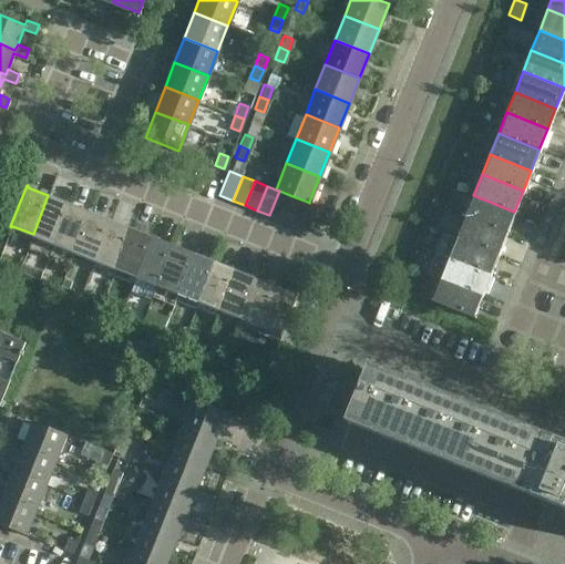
[(283,221),(293,196),(279,191),(269,215),(283,221)]
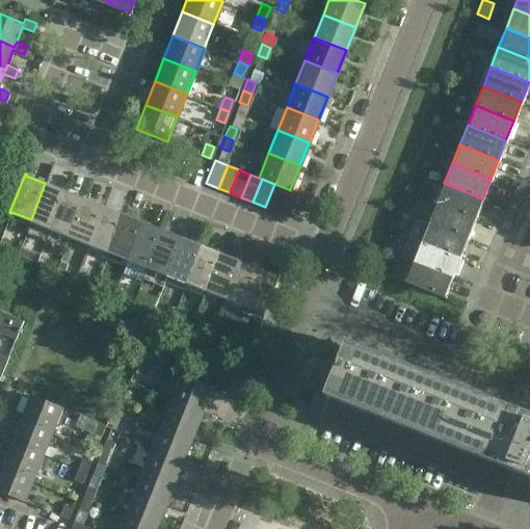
[(51,228),(64,191),(45,183),(31,219),(51,228)]
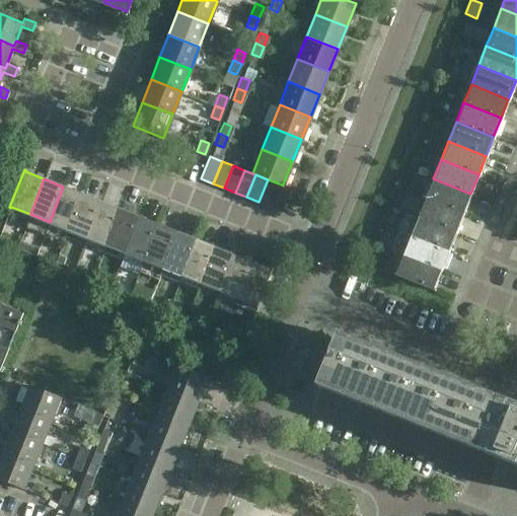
[(463,213),(470,194),(433,178),(426,198),(463,213)]
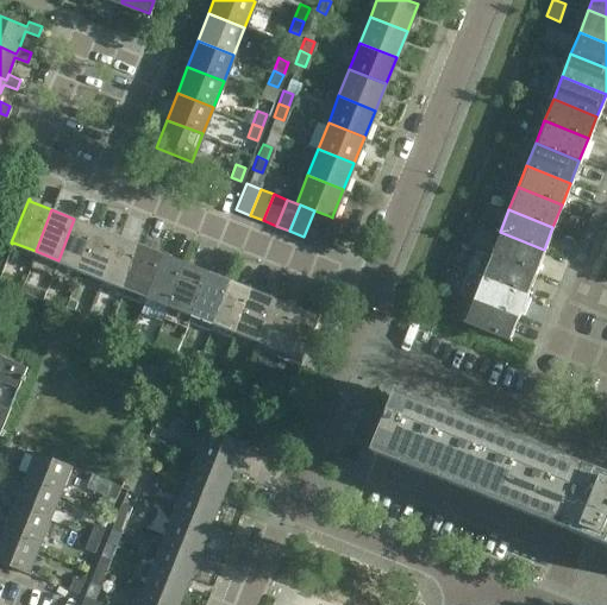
[(317,241),(327,215),(314,210),(304,237),(317,241)]
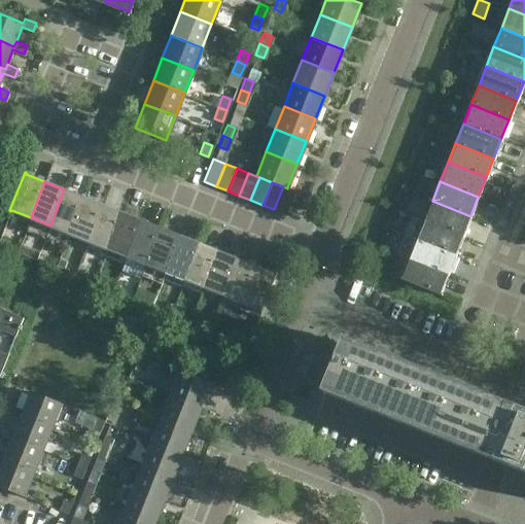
[(294,190),(287,187),(287,188),(283,186),(274,209),(285,214),(294,190)]
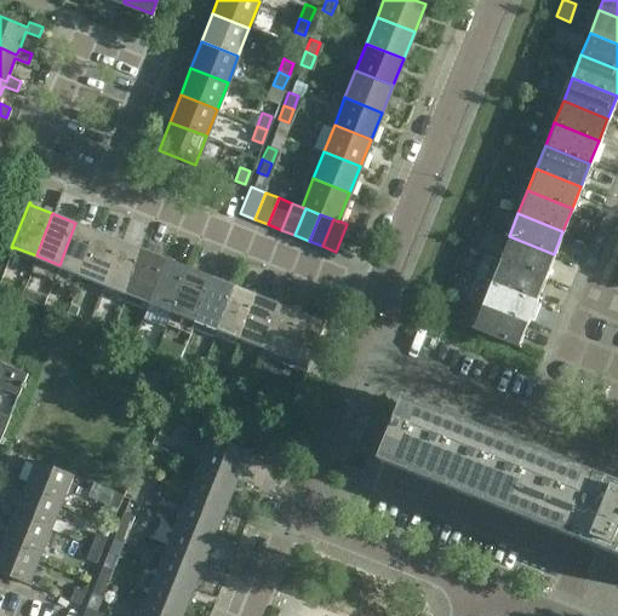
[(81,274),(98,231),(75,223),(59,265),(81,274)]
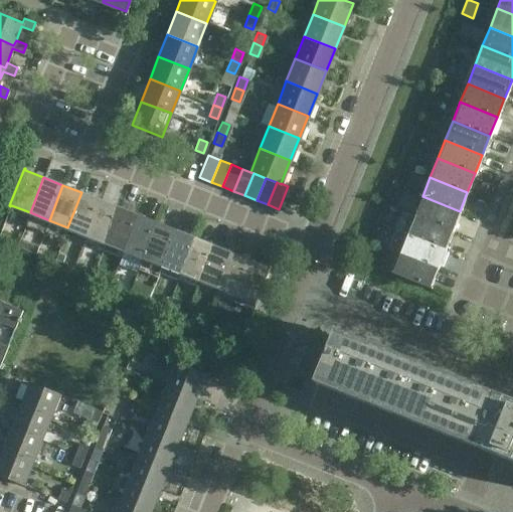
[(387,188),(382,202),(388,204),(394,191),(387,188)]
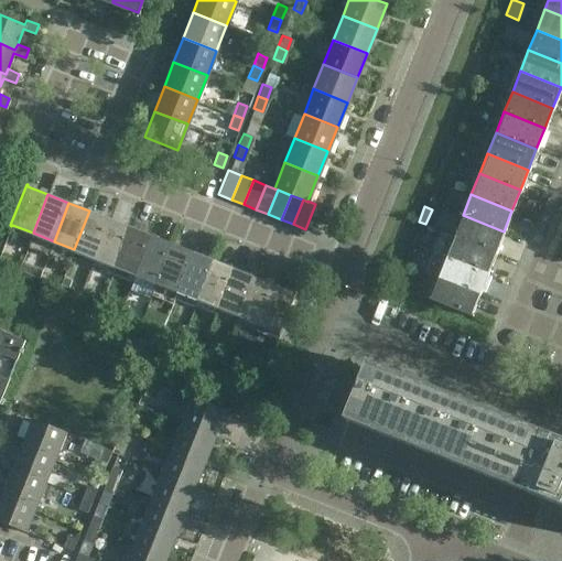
[(94,257),(108,218),(89,211),(74,249),(94,257)]
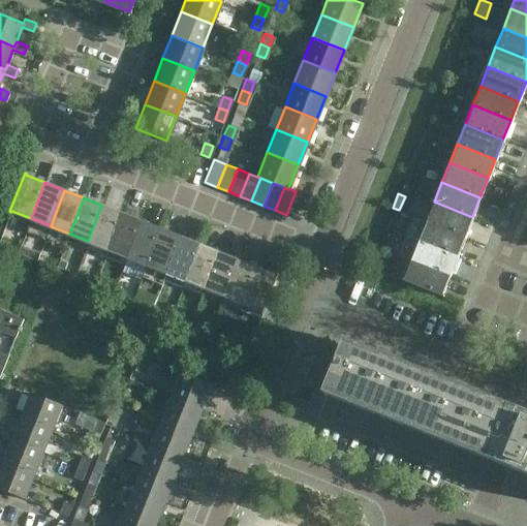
[(464,236),(472,217),(434,202),(426,220),(464,236)]
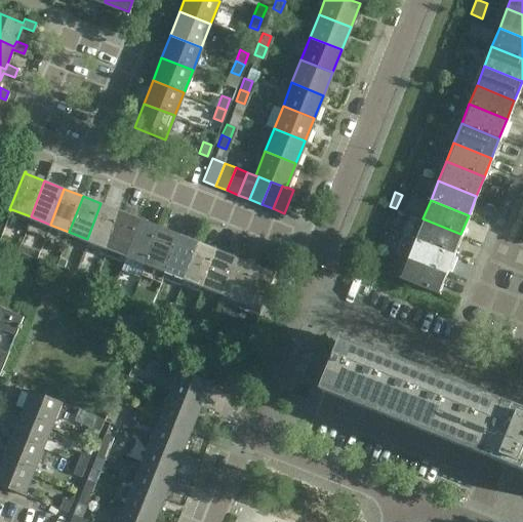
[(107,247),(120,211),(101,203),(87,239),(107,247)]
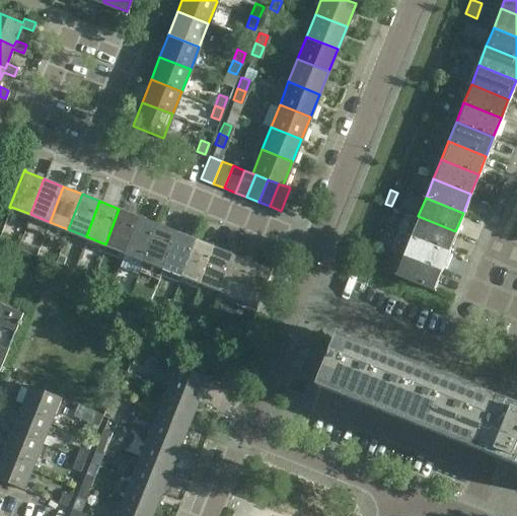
[(125,251),(138,216),(119,209),(105,244),(125,251)]
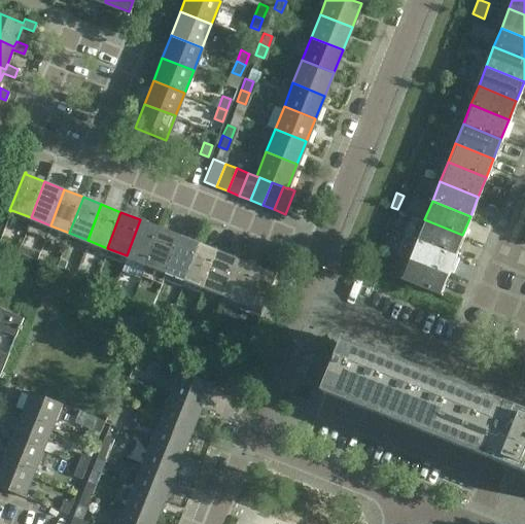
[(145,263),(159,228),(140,219),(127,255),(145,263)]
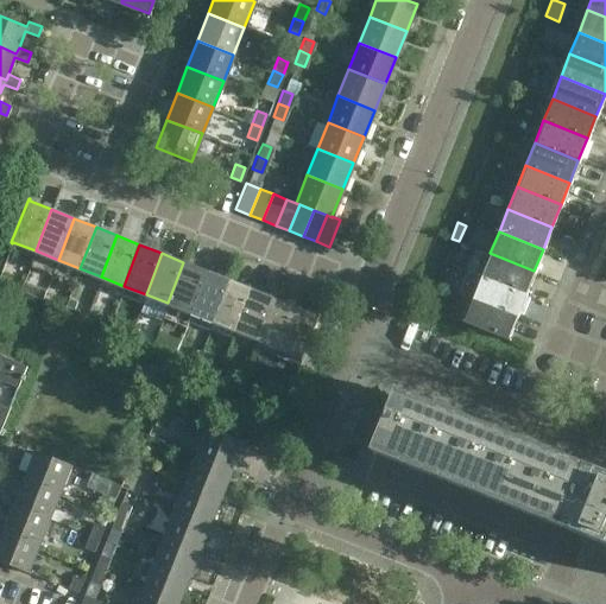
[(525,293),(534,271),(490,253),(481,275),(525,293)]
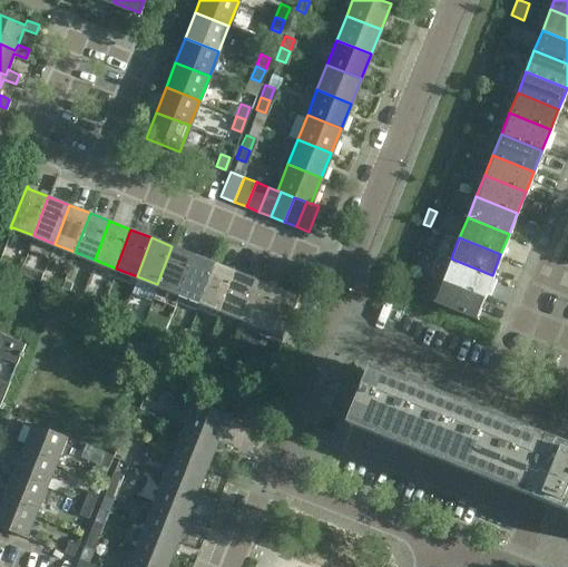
[(178,293),(193,254),(172,246),(157,284),(153,294),(175,302),(178,293)]
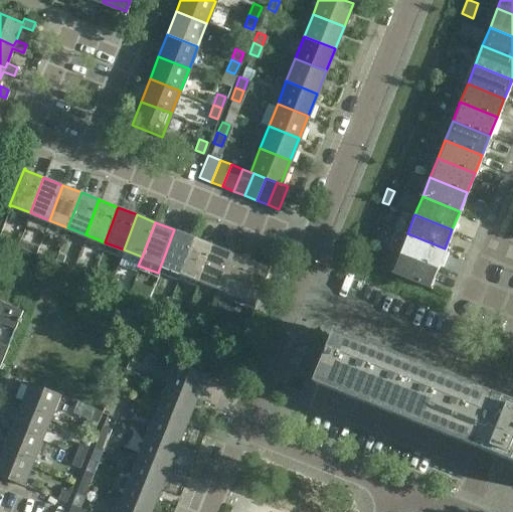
[(180,272),(193,237),(174,229),(161,265),(180,272)]
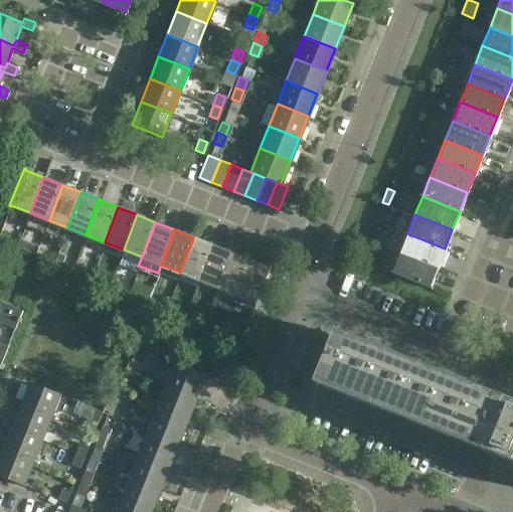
[(438,268),(445,248),(407,233),(399,252),(438,268)]
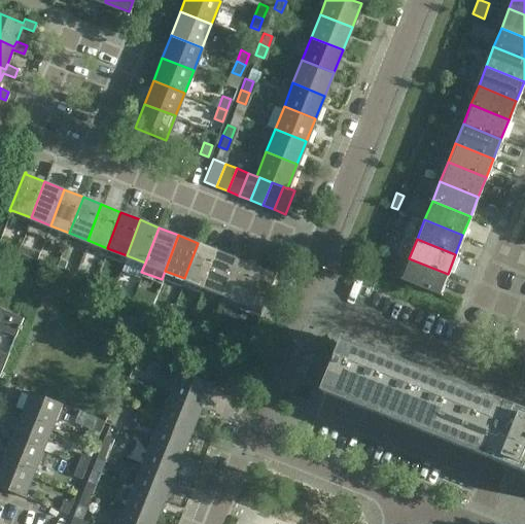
[(203,286),(217,250),(198,243),(184,278),(203,286)]
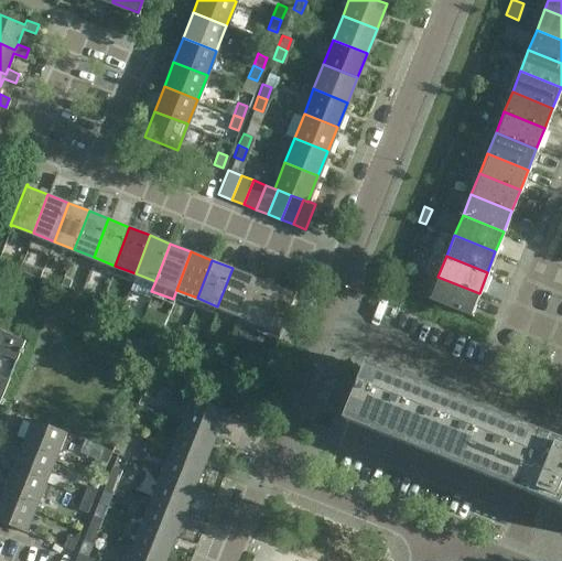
[(234,323),(238,314),(252,276),(233,268),(217,306),(214,315),(234,323)]
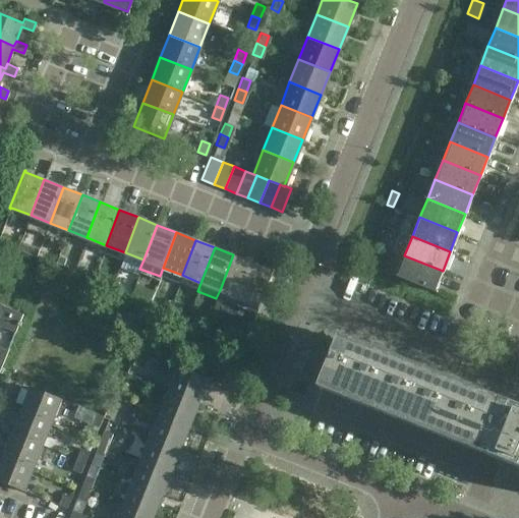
[(238,297),(252,263),(233,254),(220,290),(238,297)]
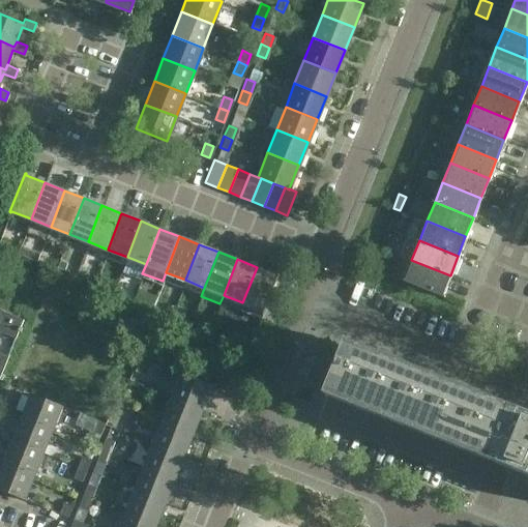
[(443,294),(450,275),(411,260),(404,279),(403,277),(402,280),(443,296),(443,294)]
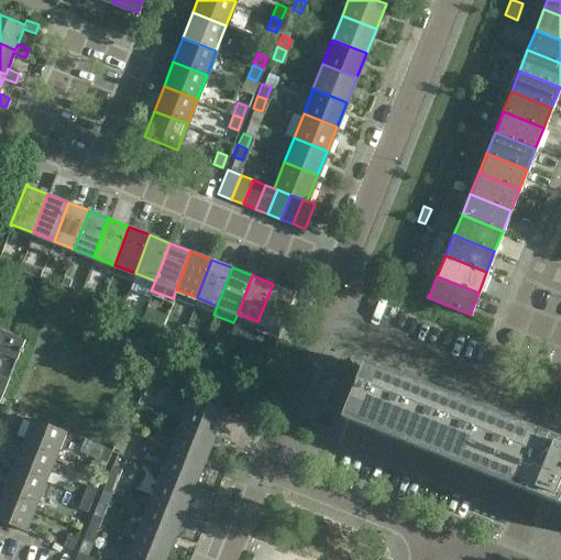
[(293,292),(273,284),(257,321),(277,329),(277,331),(278,331),(295,291),(294,291),(293,292)]
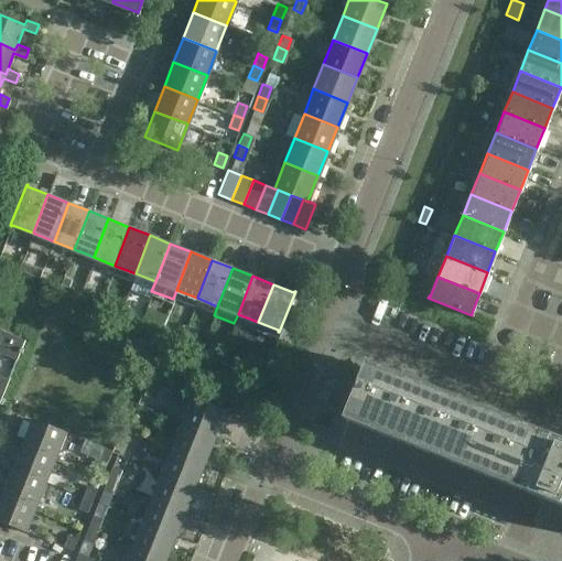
[(146,305),(141,319),(162,326),(166,313),(146,305)]
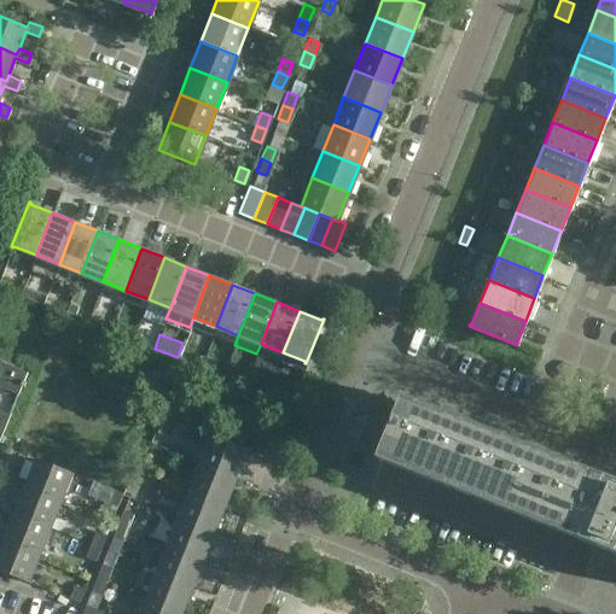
[(205,354),(201,364),(213,369),(216,358),(205,354)]
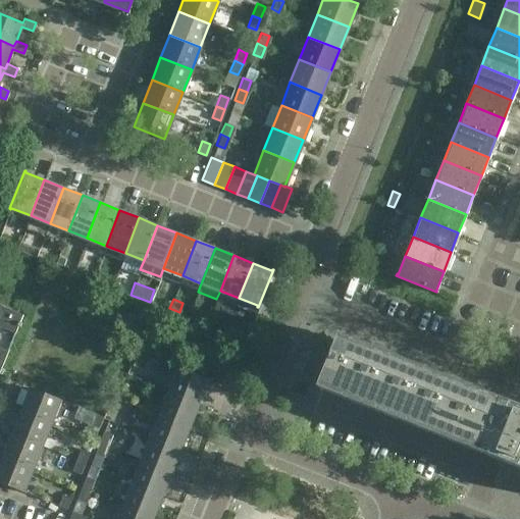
[(0,324),(15,330),(17,324),(19,325),(20,321),(19,320),(21,313),(0,304),(0,368),(7,349),(0,346),(0,324)]
